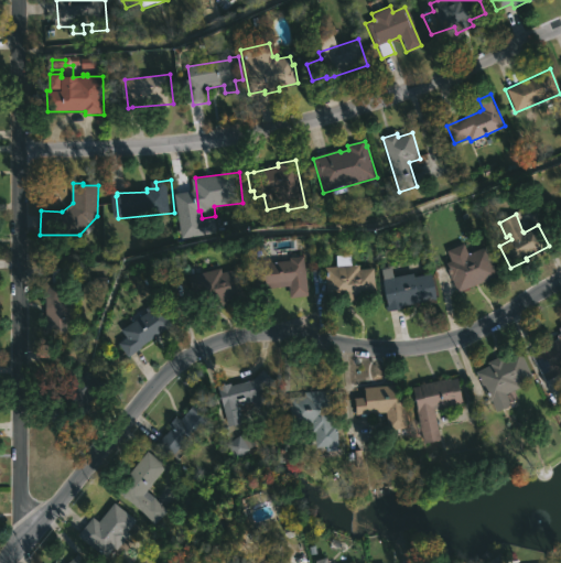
[(463,245),(466,255),(485,247),(496,277),(455,293),(444,264),(450,262),(445,251),(463,245)]
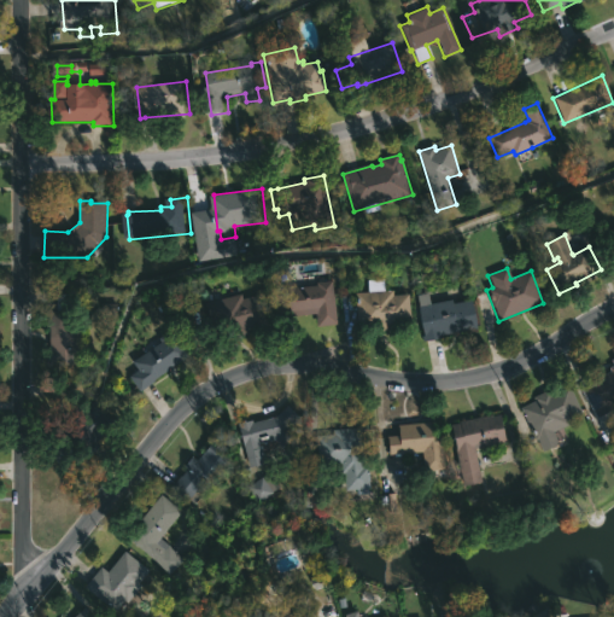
[(317,275),(317,283),(331,281),(335,325),(316,327),(314,314),(274,319),(270,291),(303,287),(303,278),(317,275)]
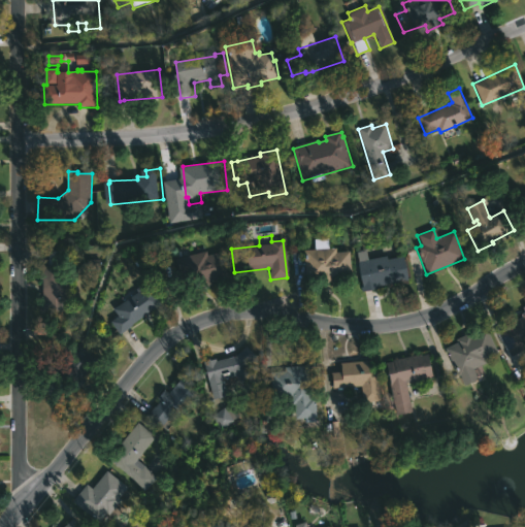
[(327,239),(327,249),(335,249),(335,253),(349,252),(351,278),(331,280),(331,284),(320,285),(319,281),(305,282),(304,251),(315,250),(315,240),(327,239)]
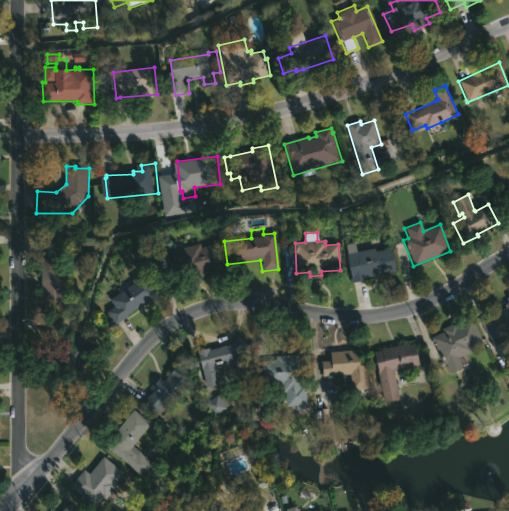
[(199,245),(200,248),(214,246),(220,271),(204,275),(205,277),(182,283),(174,251),(199,245)]
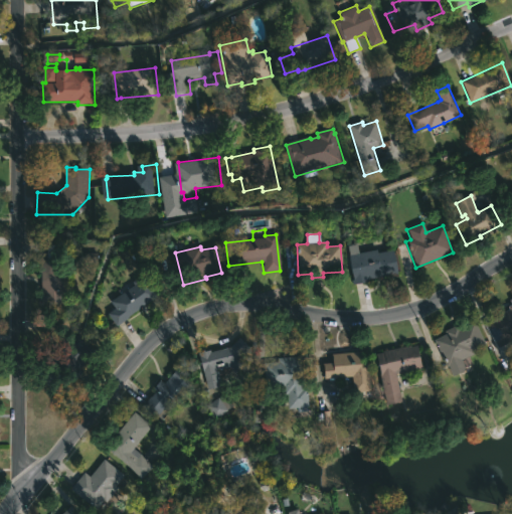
[(375,249),(376,253),(391,250),(391,253),(397,252),(400,268),(396,268),(397,274),(350,285),(350,281),(352,280),(347,255),(375,249)]
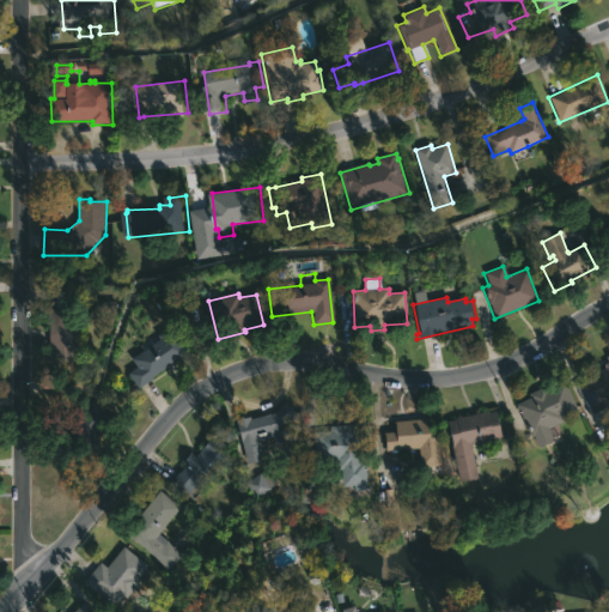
[(84,309),(83,375),(55,374),(55,359),(53,359),(53,346),(54,346),(55,309),(84,309)]
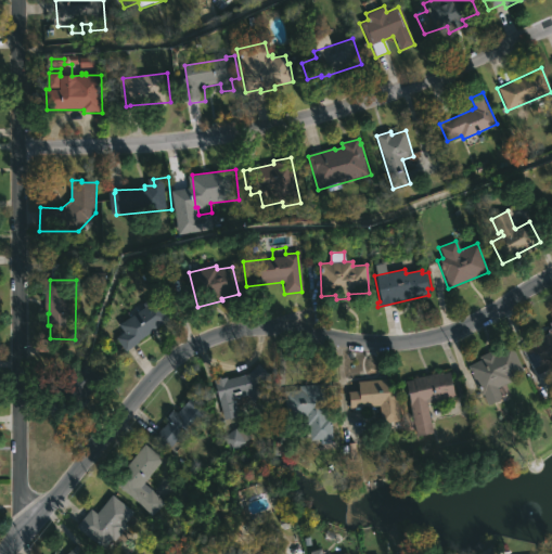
[(155,297),(172,320),(127,353),(117,340),(127,334),(120,325),(129,319),(126,313),(144,300),(146,304),(155,297)]
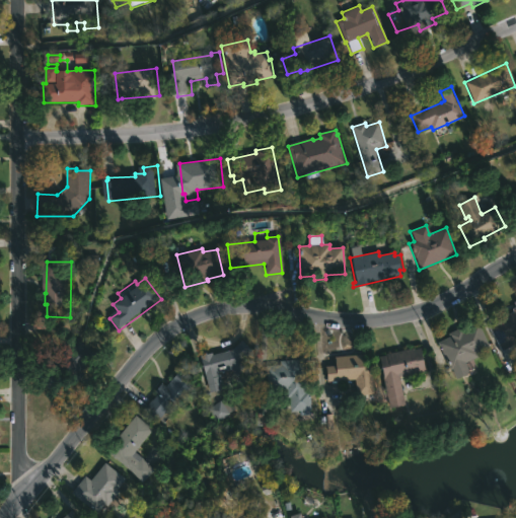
[(515,343),(501,352),(487,325),(512,312),(511,309),(515,307),(513,303),(515,301),(515,343)]
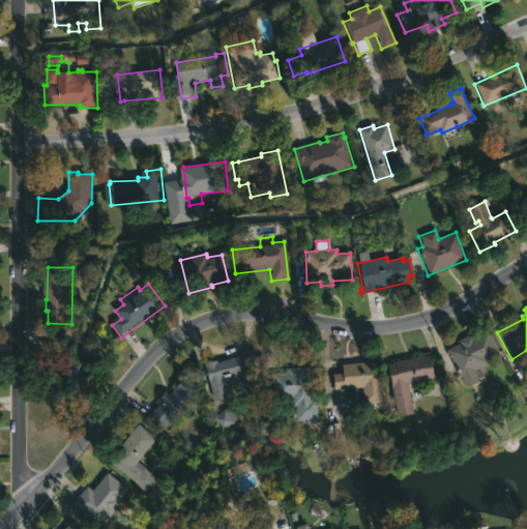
[(487,330),(499,354),(486,360),(488,363),(460,378),(446,350),(458,344),(457,342),(469,334),(471,339),(487,330)]
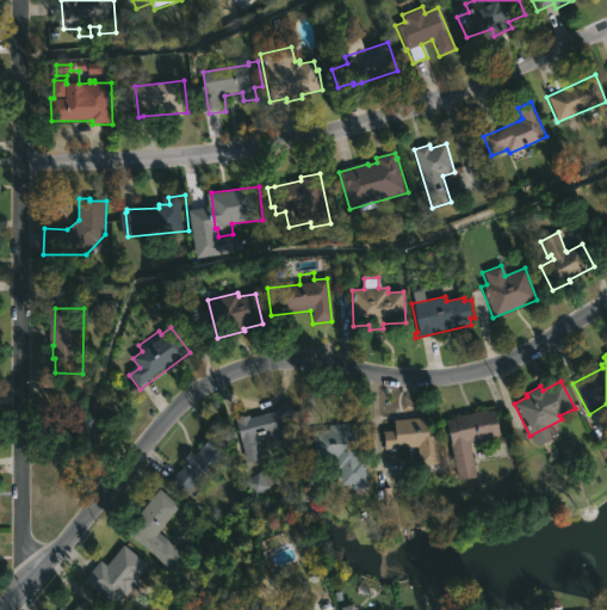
[(117,414),(92,449),(64,430),(91,394),(117,414)]
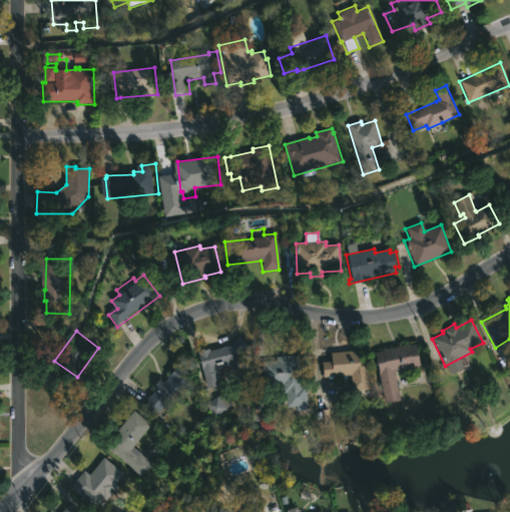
[(238,355),(248,373),(236,382),(205,389),(197,353),(228,346),(237,337),(248,347),(238,355)]
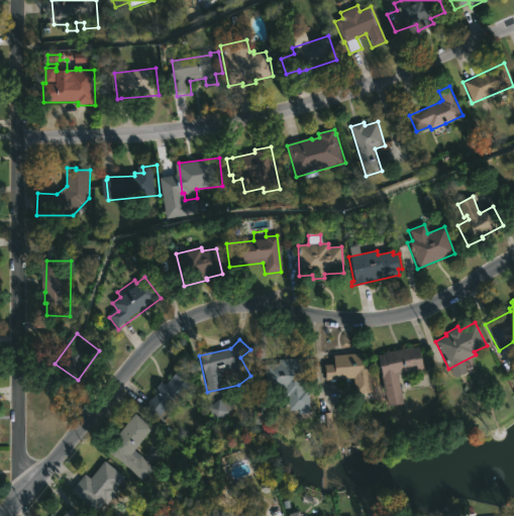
[(418,346),(423,371),(397,376),(402,404),(385,407),(376,355),(384,354),(384,352),(418,346)]
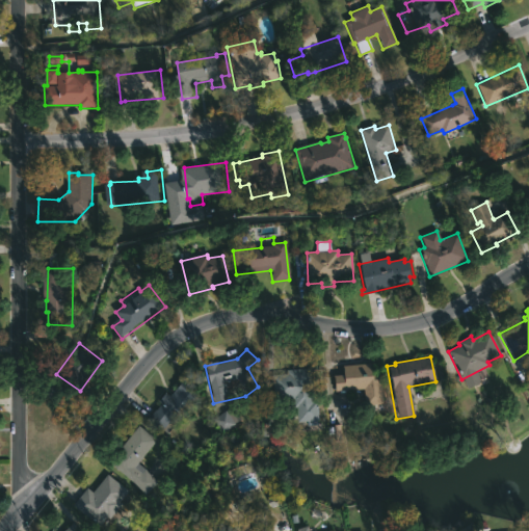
[(371,364),(371,372),(378,372),(380,405),(363,406),(362,390),(333,392),(332,376),(343,375),(342,366),(371,364)]
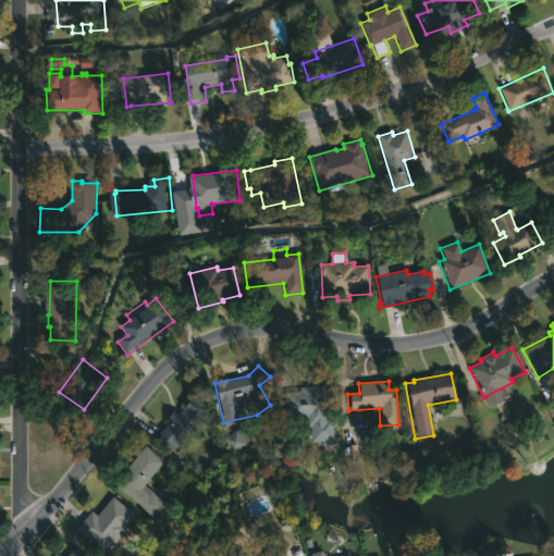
[(324,386),(327,420),(331,420),(333,446),(319,446),(319,442),(309,443),(308,428),(305,428),(304,419),(286,420),(284,394),(300,393),(299,387),(324,386)]
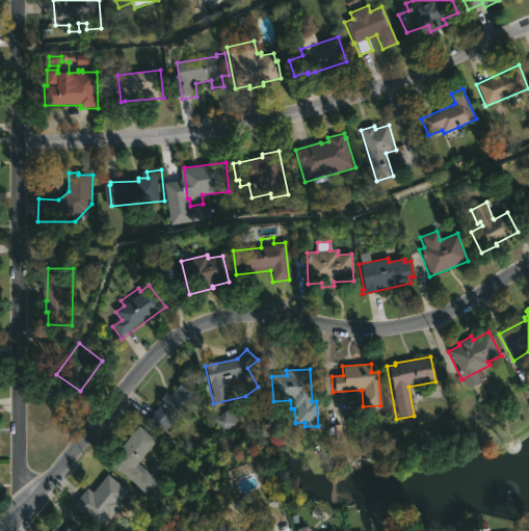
[(203,396),(164,436),(148,421),(162,405),(159,402),(167,393),(173,397),(187,381),(203,396)]
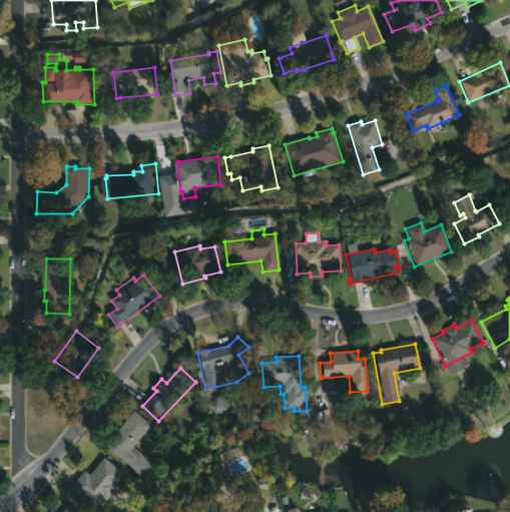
[(208,406),(217,418),(233,406),(224,394),(208,406)]
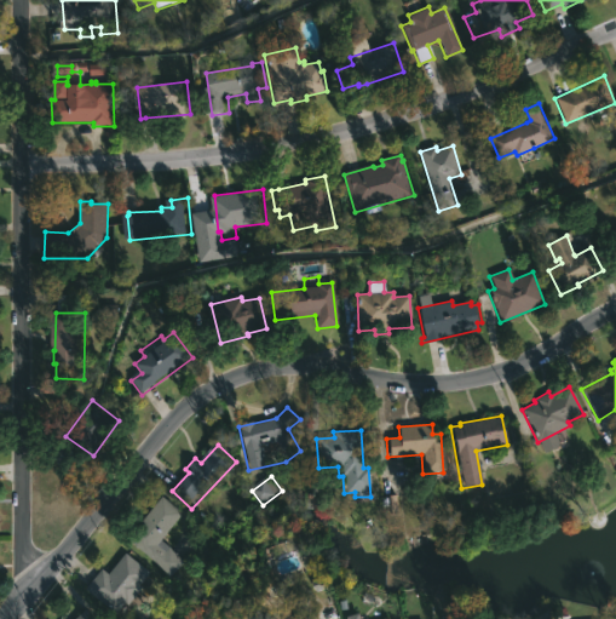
[(182,557),(170,573),(127,539),(163,496),(184,514),(162,539),(182,557)]
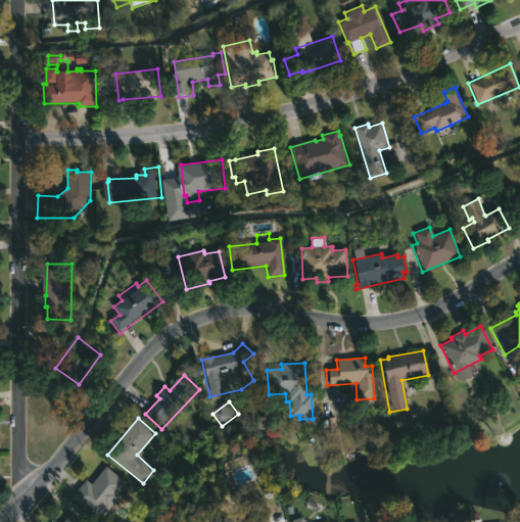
[(130,483),(122,493),(125,496),(105,521),(77,497),(90,480),(96,484),(109,467),(130,483)]
